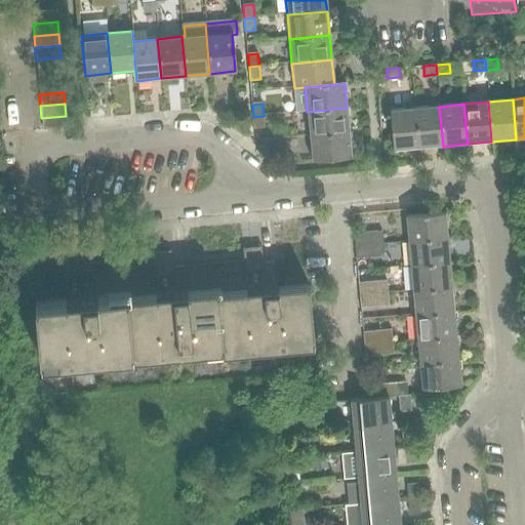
[(414,109),(418,149),(443,147),(439,107),(414,109)]
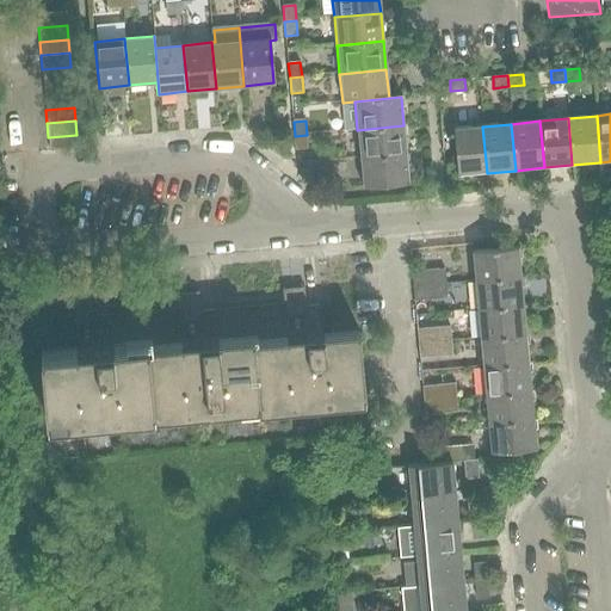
[(359,159),(406,154),(403,125),(357,130),(359,159)]
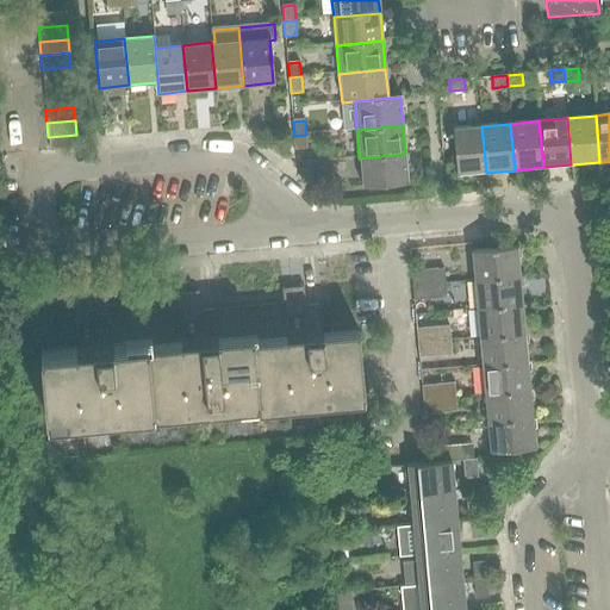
[(481,126),(453,129),(456,175),(486,173),(481,126)]
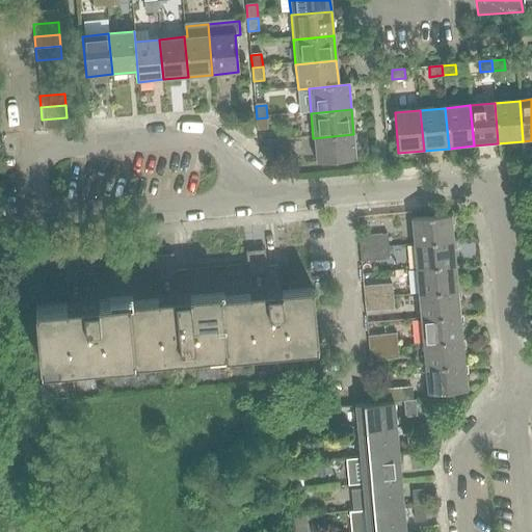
[(268,130),(267,117),(257,118),(258,131),(268,130)]
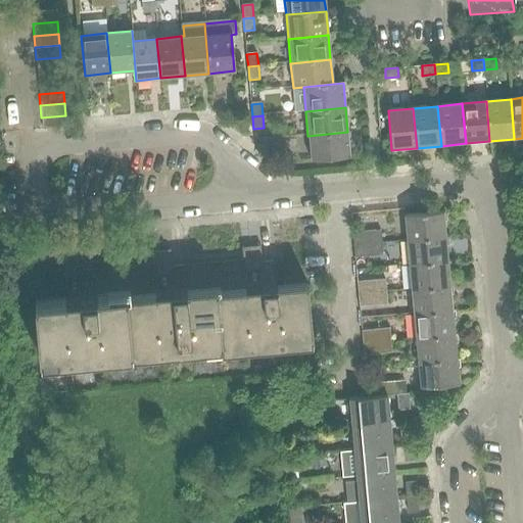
[(307,136),(311,161),(350,157),(347,132),(307,136)]
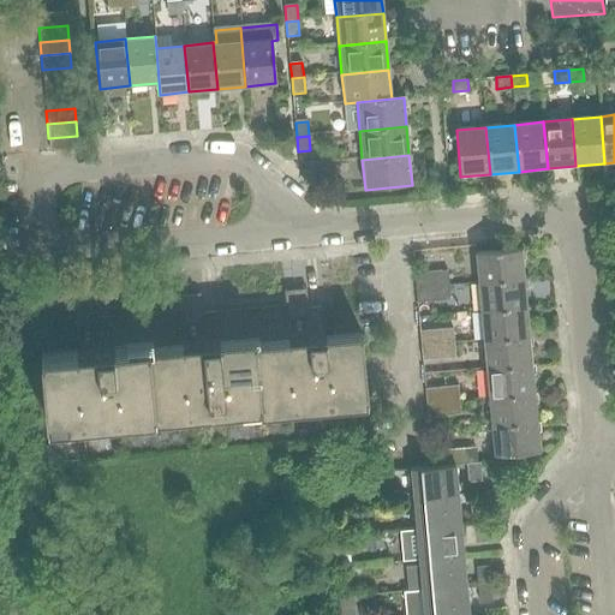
[(323,178),(322,163),(311,165),(311,179),(323,178)]
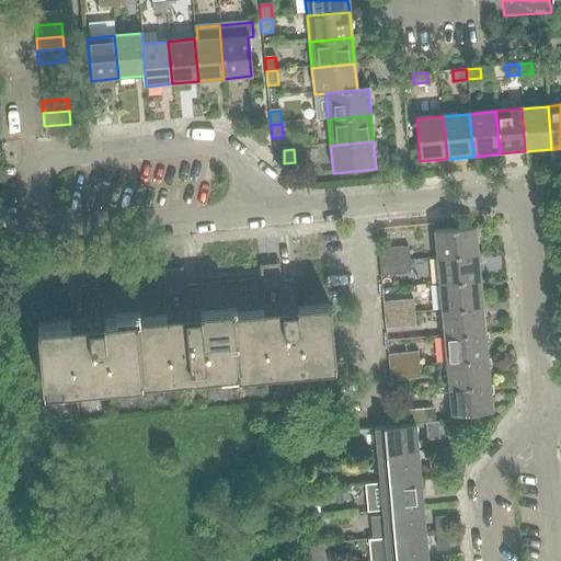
[(433,231),(435,258),(478,254),(476,227),(433,231)]
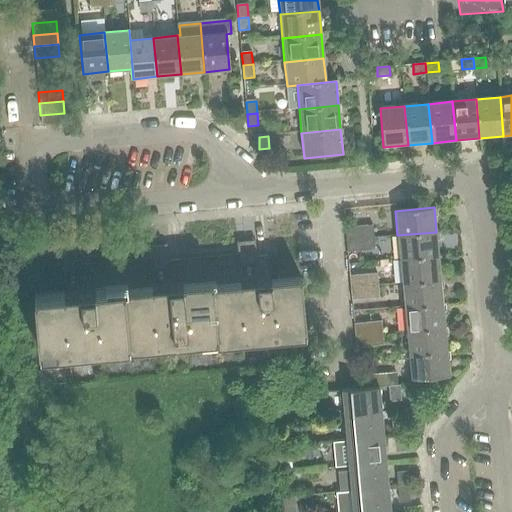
[(346,240),(373,237),(372,225),(345,228),(346,240)]
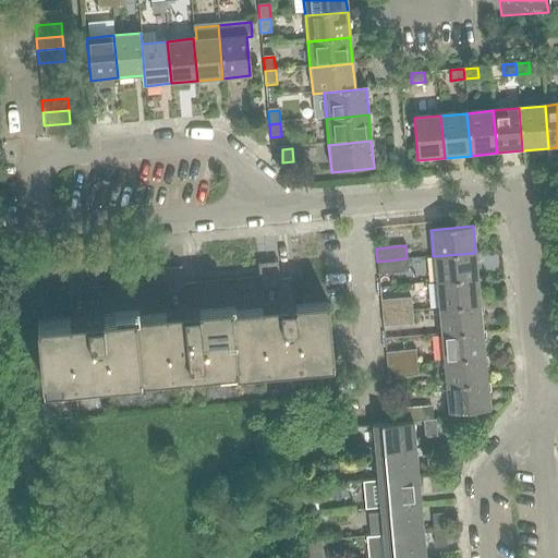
[(433,256),(435,282),(478,278),(475,253),(433,256)]
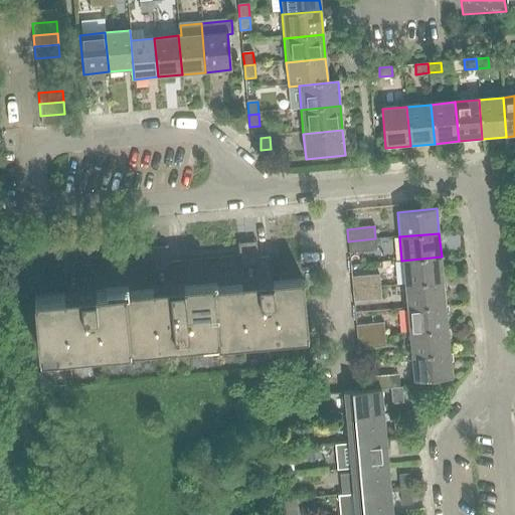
[(376,250),(375,238),(348,241),(350,253),(376,250)]
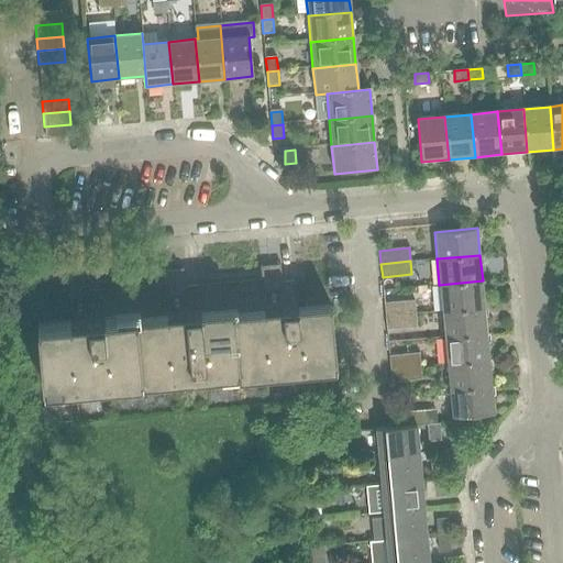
[(70,322),(37,324),(42,383),(140,374),(140,378),(236,370),(236,374),(337,364),(331,308),(297,311),(295,280),(263,283),(263,278),(166,287),(165,283),(67,291),(70,322)]
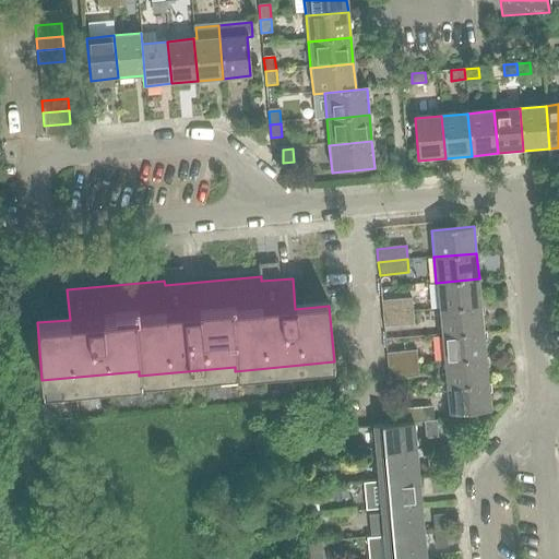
[(436,283),(439,309),(482,305),(479,278),(436,283)]
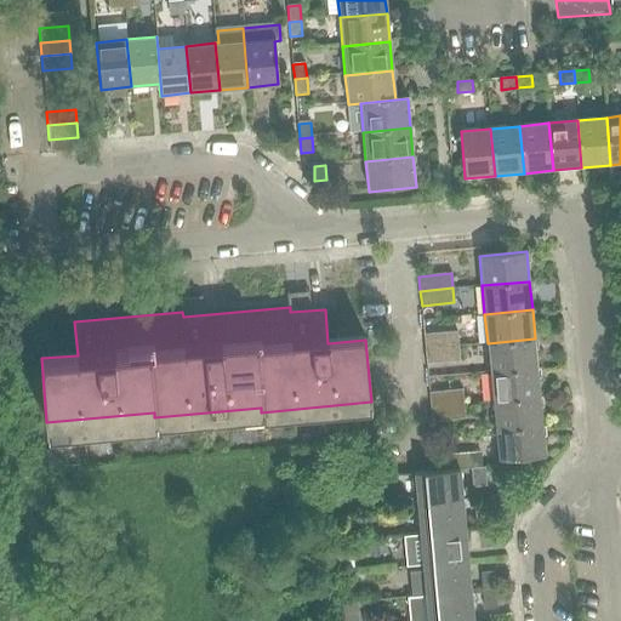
[(425,349),(459,346),(457,331),(423,335),(425,349)]
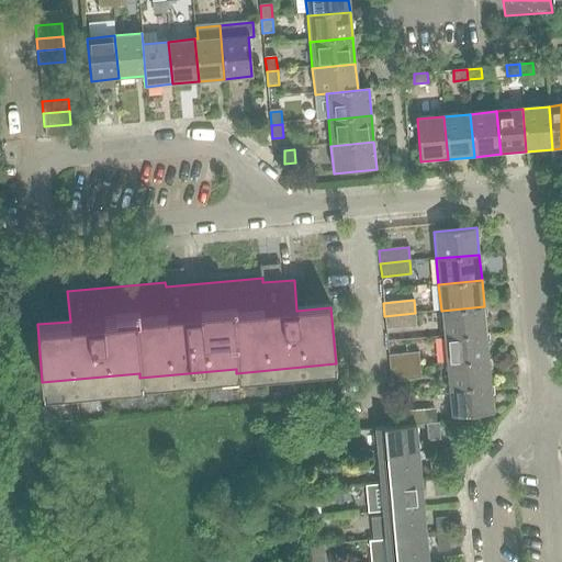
[(441,311),(444,337),(486,333),(484,306),(441,311)]
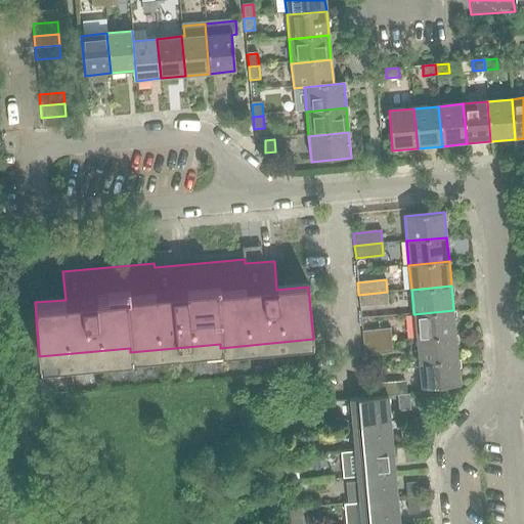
[(389,304),(387,292),(358,295),(360,307),(389,304)]
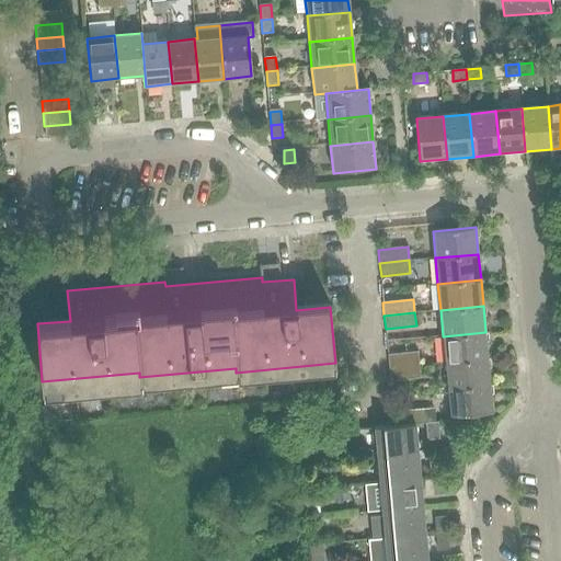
[(443,336),(445,363),(489,358),(485,332),(443,336)]
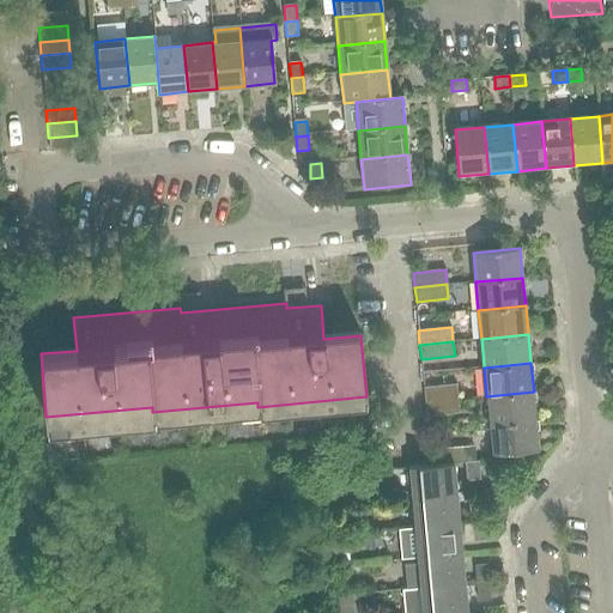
[(425,401),(457,399),(456,384),(424,387),(425,401)]
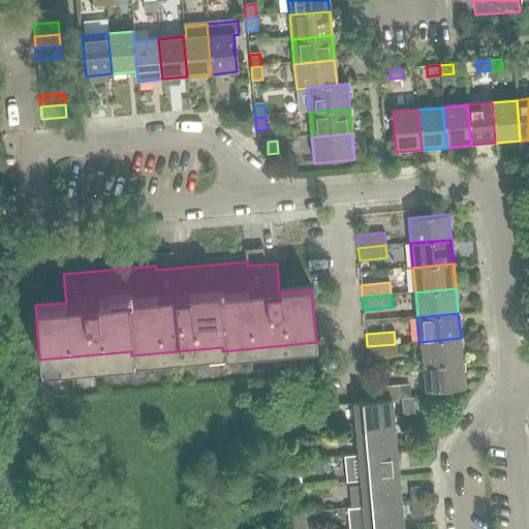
[(463,363),(461,338),(419,342),(422,367),(463,363)]
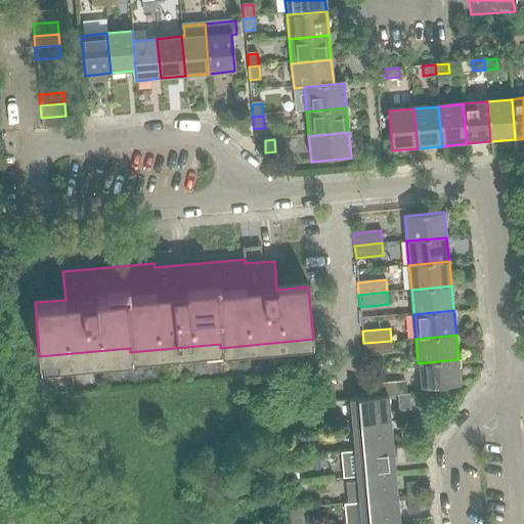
[(392,353),(391,341),(363,343),(364,355),(392,353)]
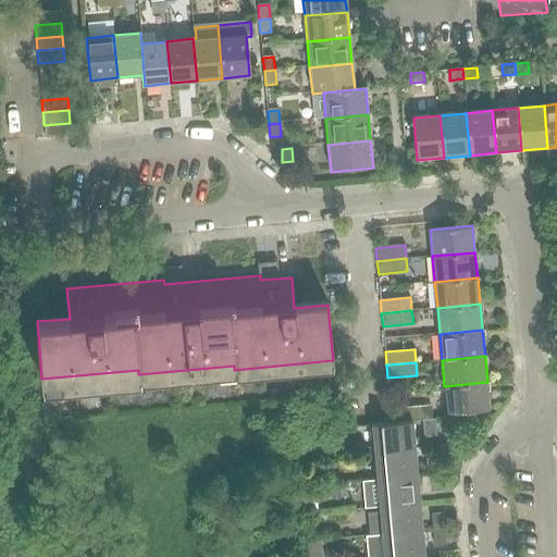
[(444,386),(447,412),(490,409),(487,382),(444,386)]
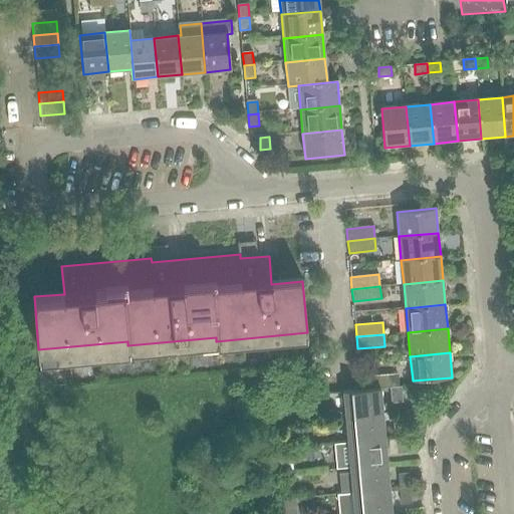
[(361,390),(343,391),(346,419),(382,416),(379,388),(384,388),(383,376),(360,378),(361,390)]
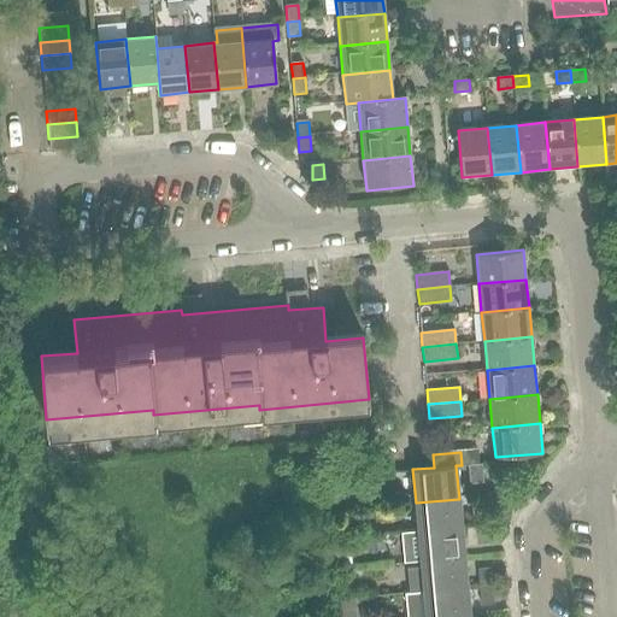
[(470,483),(483,482),(482,464),(469,465),(470,483)]
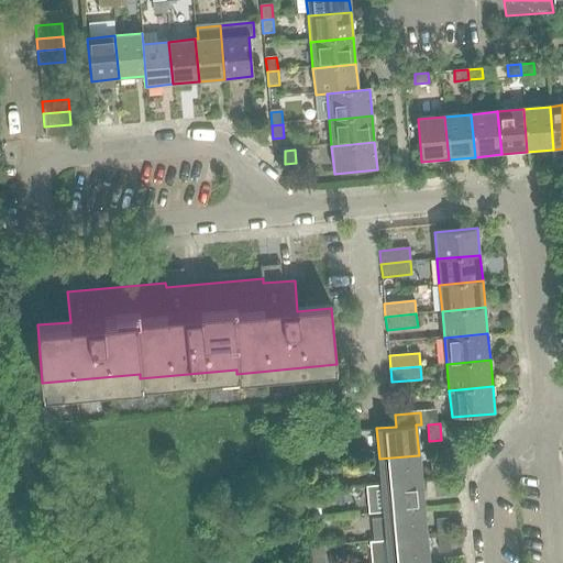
[(382,486),(421,482),(419,455),(379,459),(382,486)]
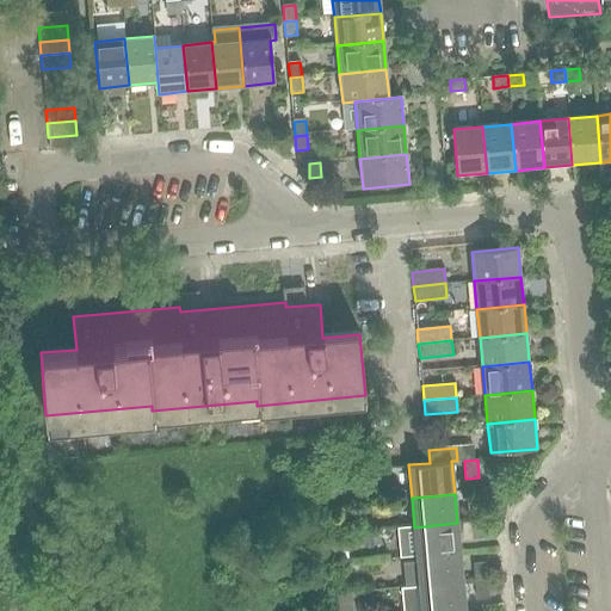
[(469,520),(482,519),(481,501),(468,503),(469,520)]
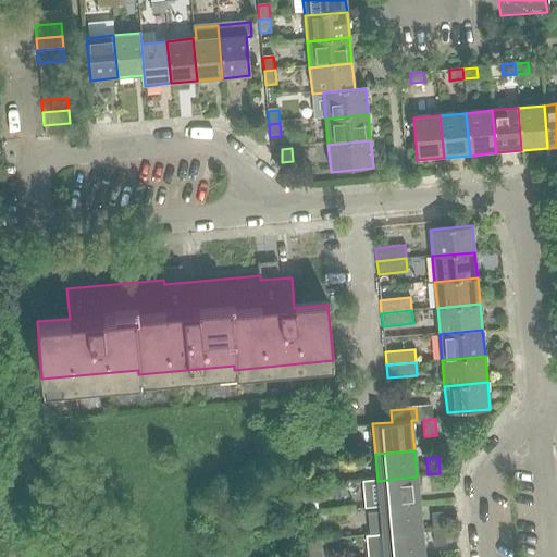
[(442,490),(440,473),(428,474),(430,491),(442,490)]
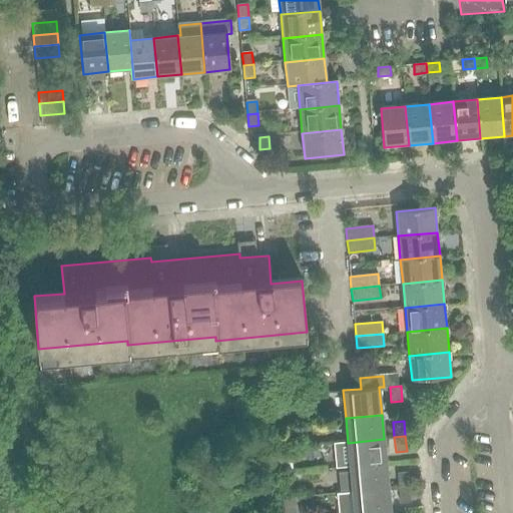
[(350,468),(386,464),(384,439),(348,443),(350,468)]
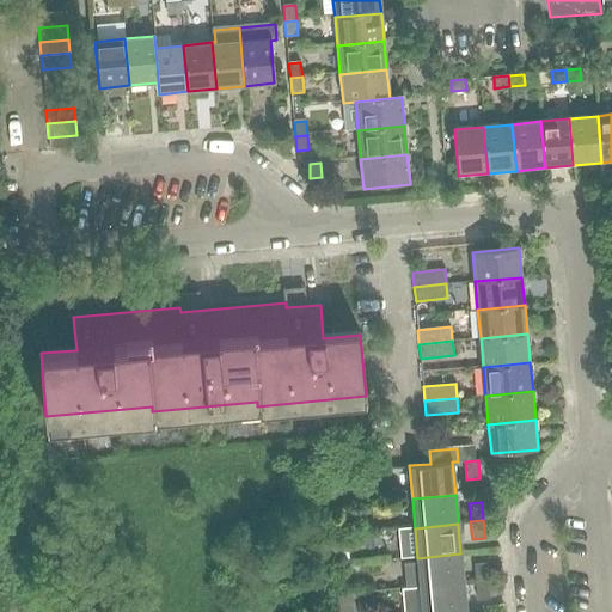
[(407,589),(421,588),(464,583),(460,554),(417,558),(418,564),(404,565),(407,589)]
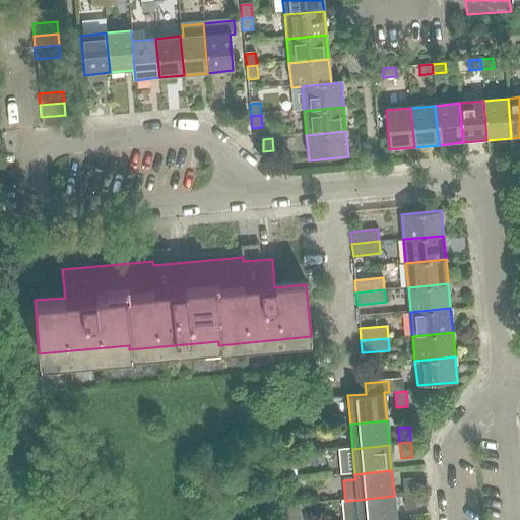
[(404,495),(415,494),(413,478),(402,479),(404,495)]
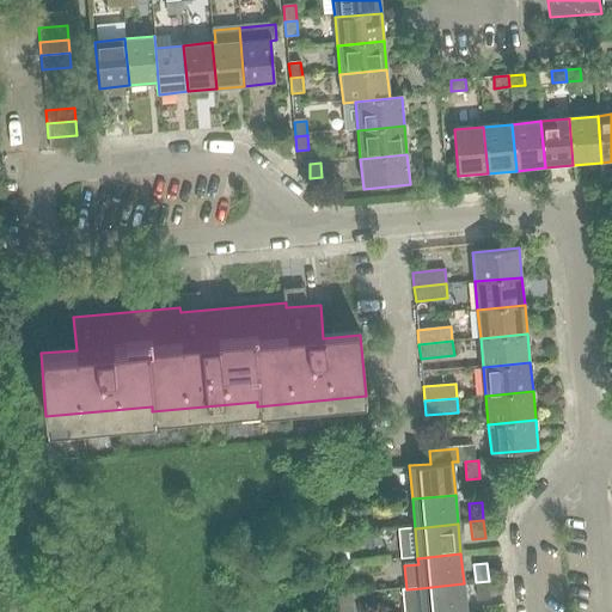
[(490,599),(489,581),(476,582),(477,600),(490,599)]
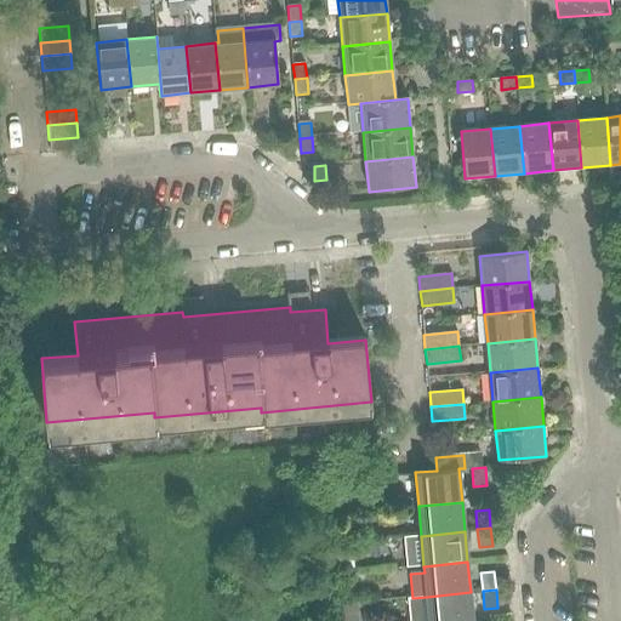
[(428,620),(472,620),(471,592),(427,597),(428,620)]
